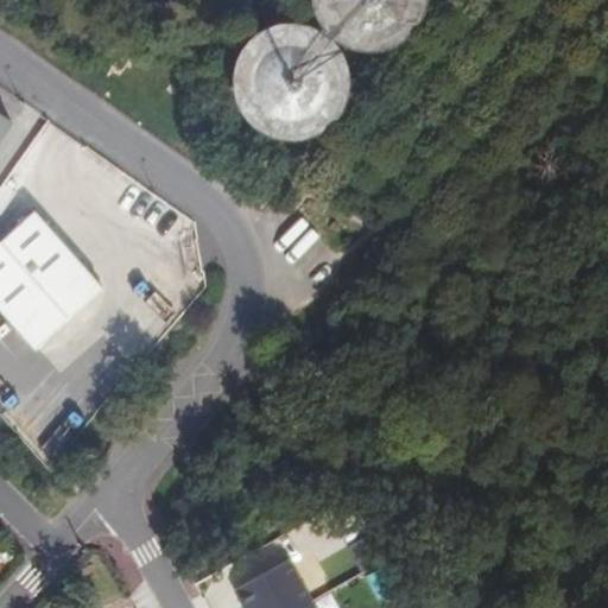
[(428,5),(428,0),(311,0),(312,6),(316,18),(323,29),(331,37),(341,44),(353,49),(365,51),(377,51),(388,48),(400,43),(410,36),(418,26),(424,16),(428,5)]
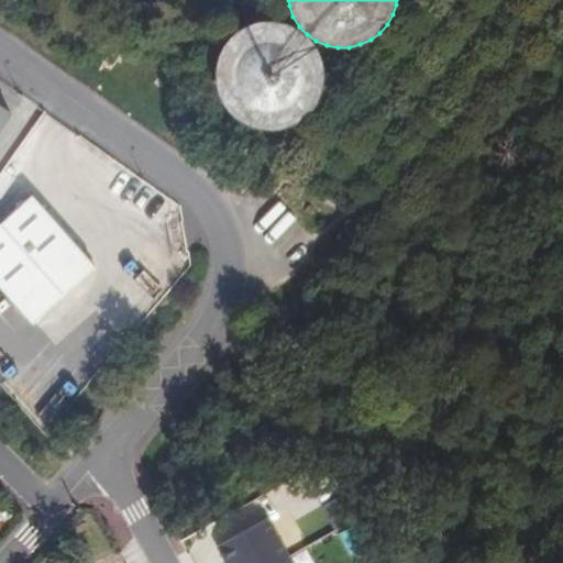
[(321,84),(321,73),(320,63),(316,52),(310,43),(302,35),(294,30),(284,25),(273,24),(263,24),(252,26),(242,32),(234,39),(227,46),(222,56),(219,66),(218,77),(220,88),(223,98),(229,107),(236,116),(245,121),(255,125),(266,127),(277,127),(288,124),(298,119),(306,112),(313,103),(318,95),(321,84)]
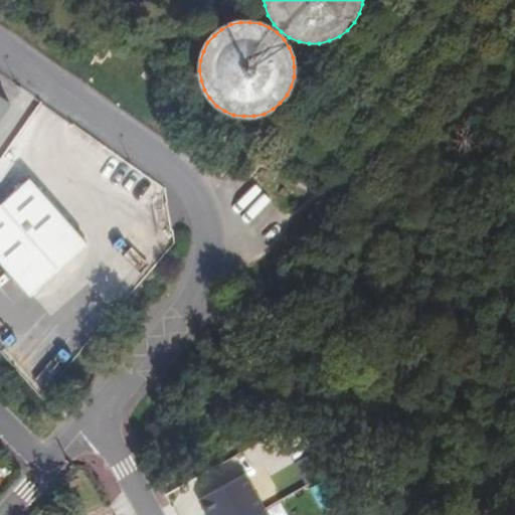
[(29,141),(20,134),(1,160),(11,167),(29,141)]
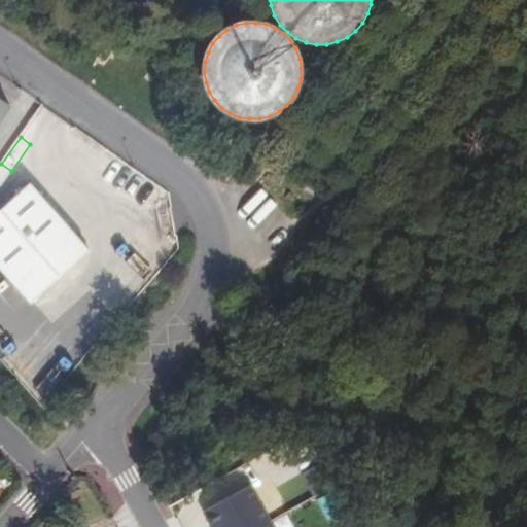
[(1,164),(0,165),(0,186),(11,171),(1,164)]
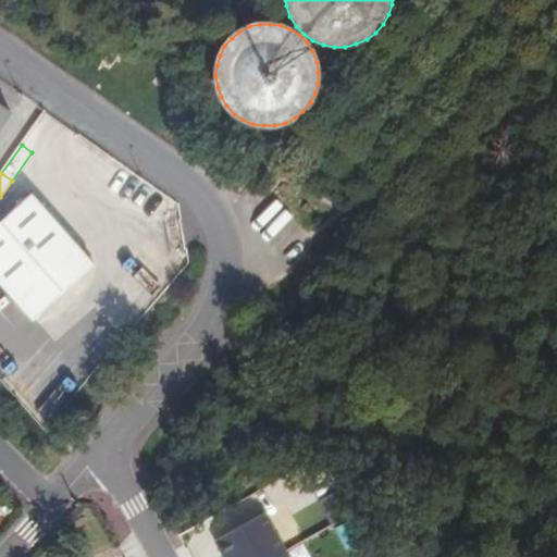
[(0,221),(0,287),(32,322),(91,267),(26,197),(0,221)]
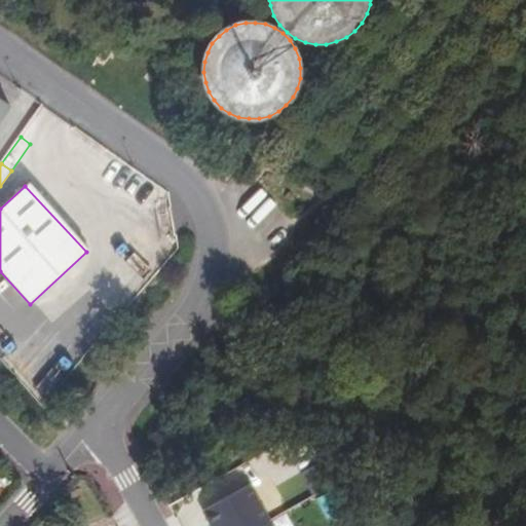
[(261,525),(270,522),(250,486),(202,512),(211,525),(261,525)]
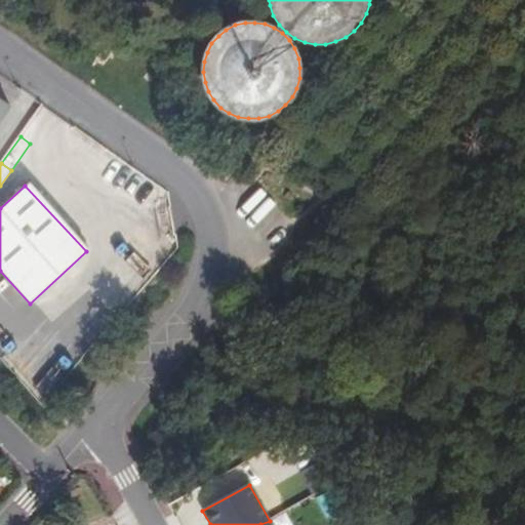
All buildings are outlined.
